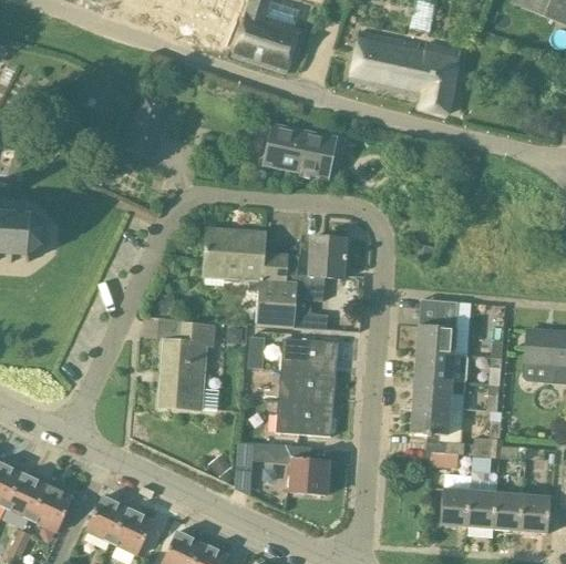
[(168,0),(164,12),(227,37),(239,3),(232,0),(168,0)]
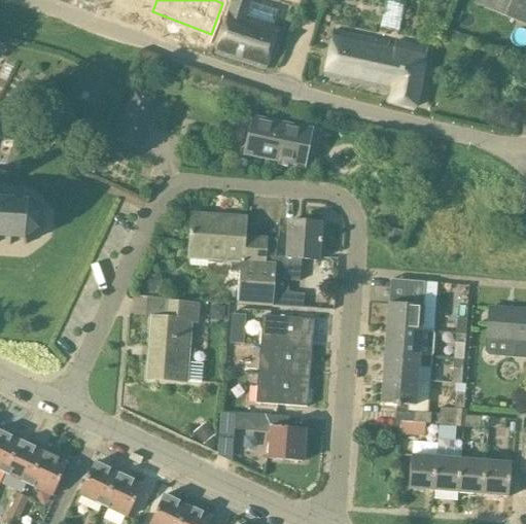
[(231,0),(217,51),(269,65),(283,7),(254,0),(231,0)]
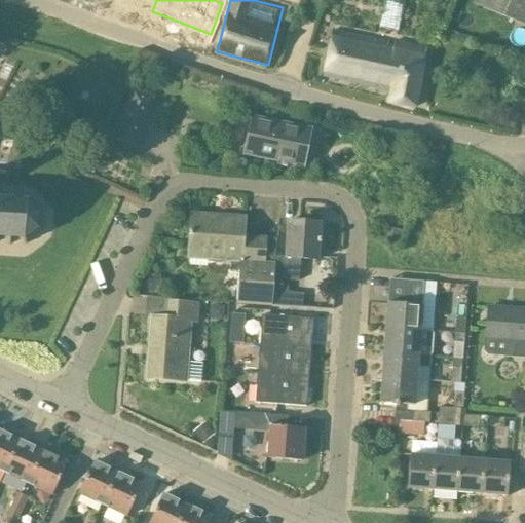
[(384,0),(384,4),(383,4),(380,3),(378,11),(381,12),(382,12),(380,24),(379,25),(400,29),(405,0),(384,0)]
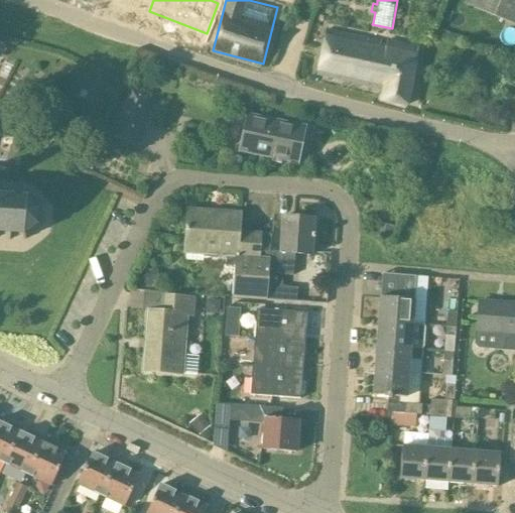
[(465,0),(465,1),(514,21),(514,0),(465,0)]
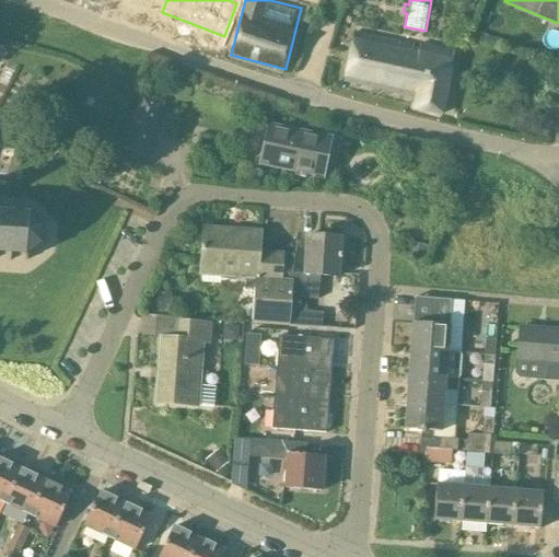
[(420,47),(414,45),(414,41),(356,28),(345,78),(418,94),(416,104),(443,111),(456,47),(421,41),(420,47)]
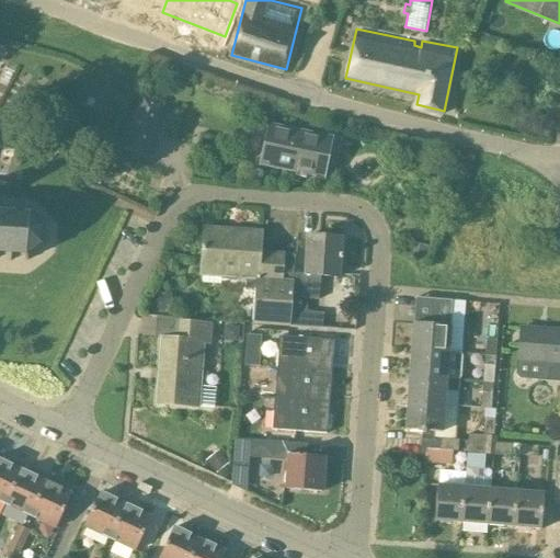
[(147,156),(166,99),(141,91),(123,147),(147,156)]
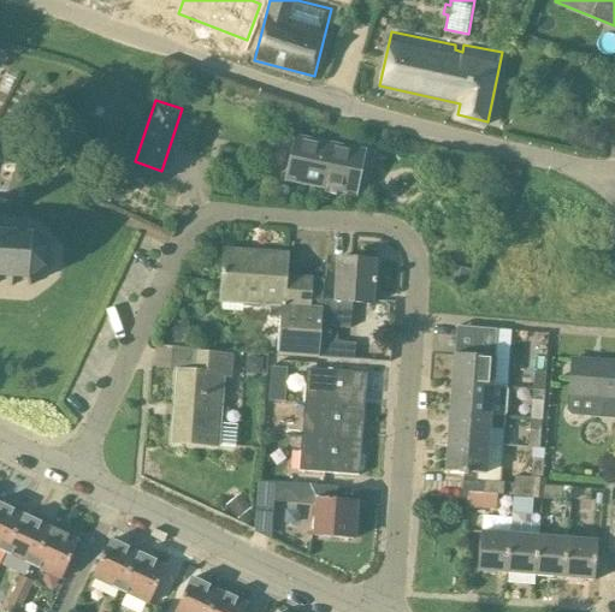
[(358,192),(366,148),(296,132),(287,178),(358,192)]
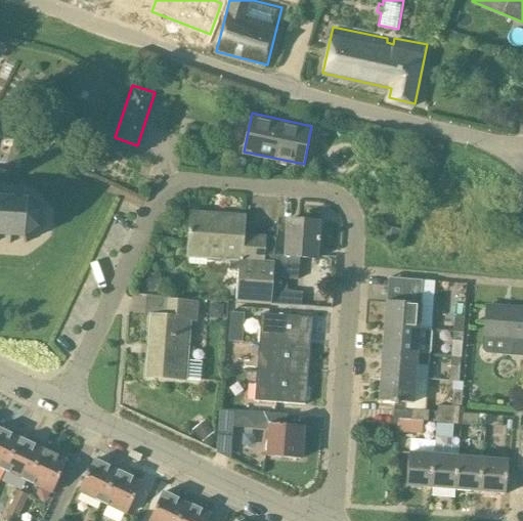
[(0,234),(24,237),(38,226),(40,210),(29,198),(0,194),(0,234)]
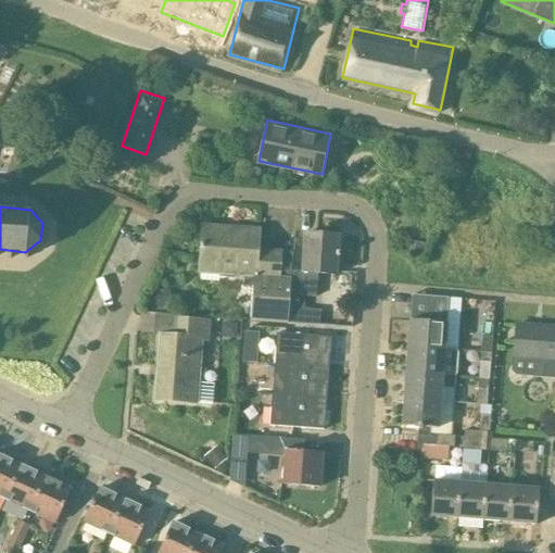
[(251,317),(288,319),(291,275),(292,268),(292,260),(282,259),(284,248),(259,247),(260,227),(203,224),(200,271),(246,274),(244,284),(254,284),(251,317)]
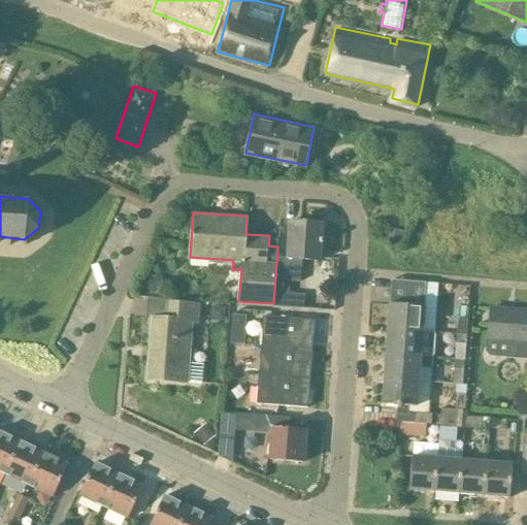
[(277,261),(273,303),(304,306),(305,292),(290,290),(291,279),(301,279),(302,257),(320,258),(323,222),(291,220),(288,255),(277,255),(276,261),(277,261)]
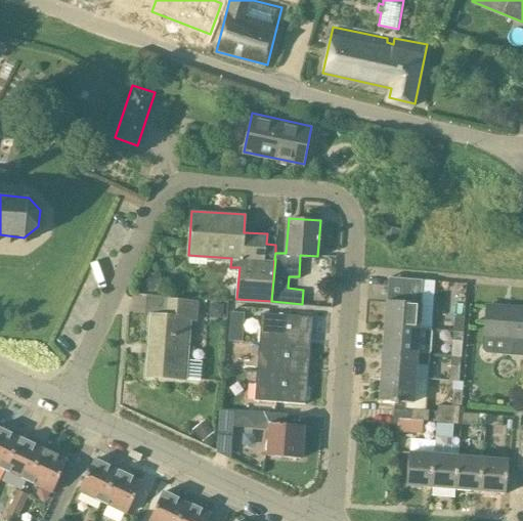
[(402,227),(385,224),(383,234),(400,237),(402,227)]
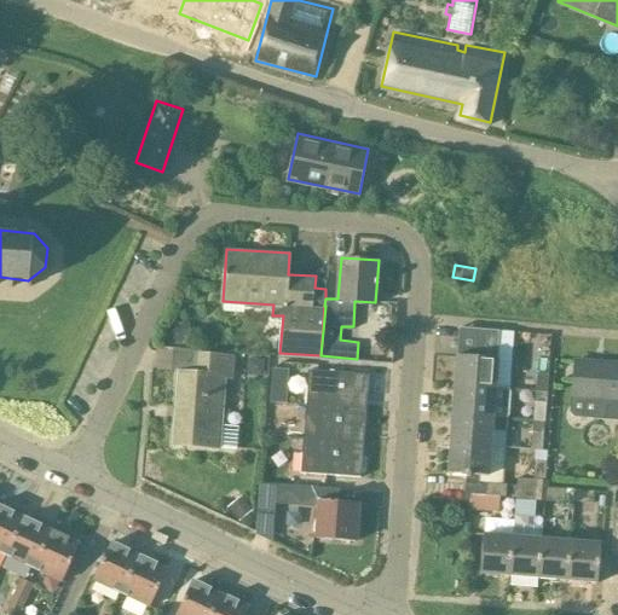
[(192,335),(188,319),(173,324),(179,340),(192,335)]
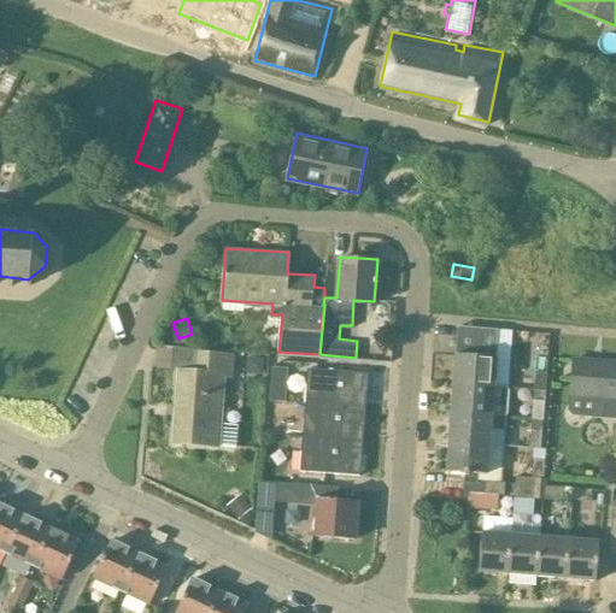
[(456,352),(455,382),(494,384),(499,328),(476,325),(474,353),(456,352)]
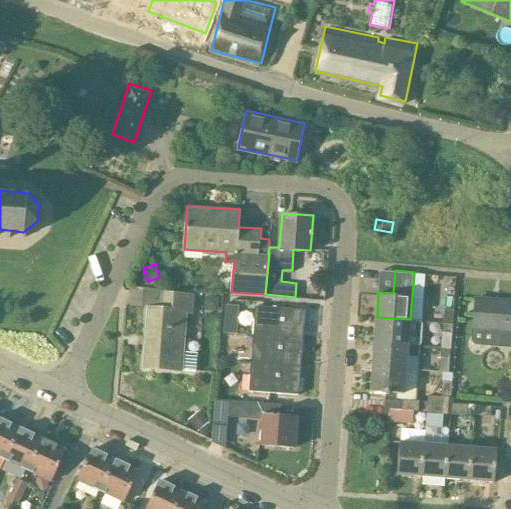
[(193,312),(195,292),(164,290),(162,307),(147,306),(143,365),(197,369),(198,351),(183,350),(186,312),(193,312)]
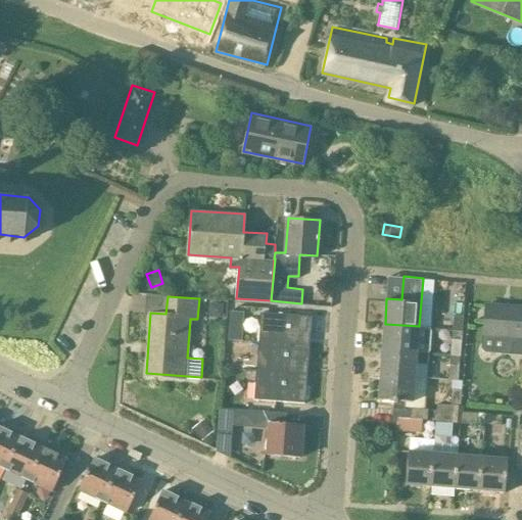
[(521,305),(486,302),(483,334),(484,334),(483,345),(486,349),(502,350),(506,347),(521,348),(521,305)]
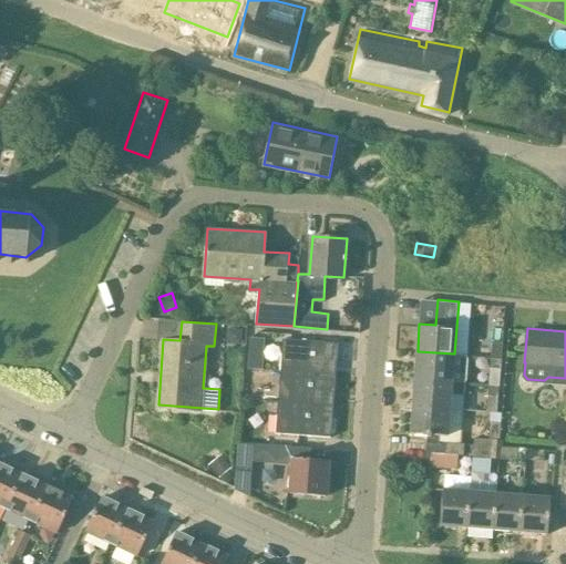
[(280,369),(336,373),(338,341),(284,338),(280,369)]
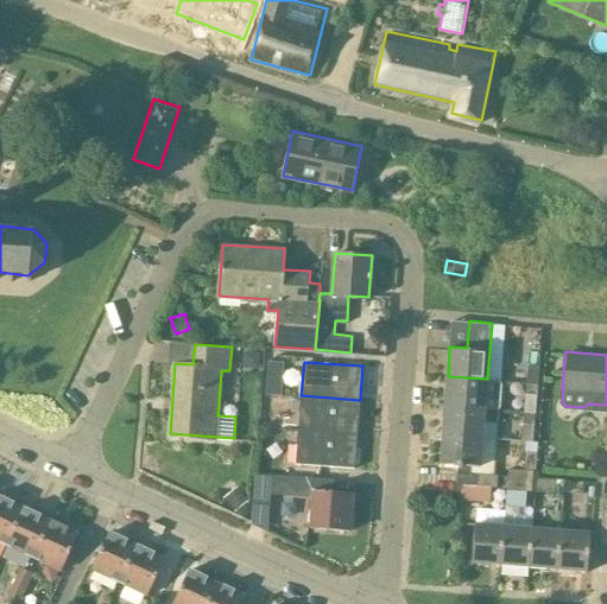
[(538,383),(539,364),(529,364),(526,382),(538,383)]
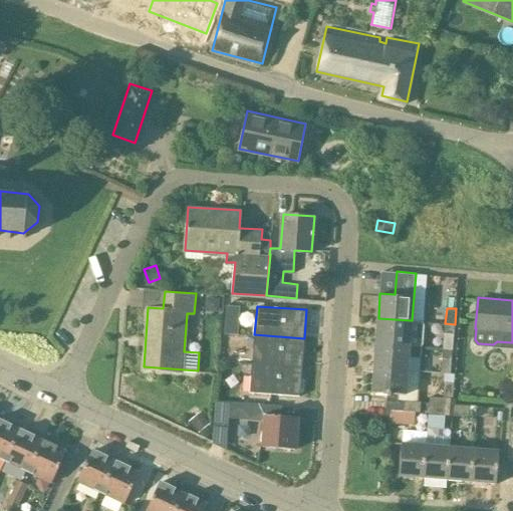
[(378,318),(376,342),(420,345),(422,321),(412,320),(378,318)]
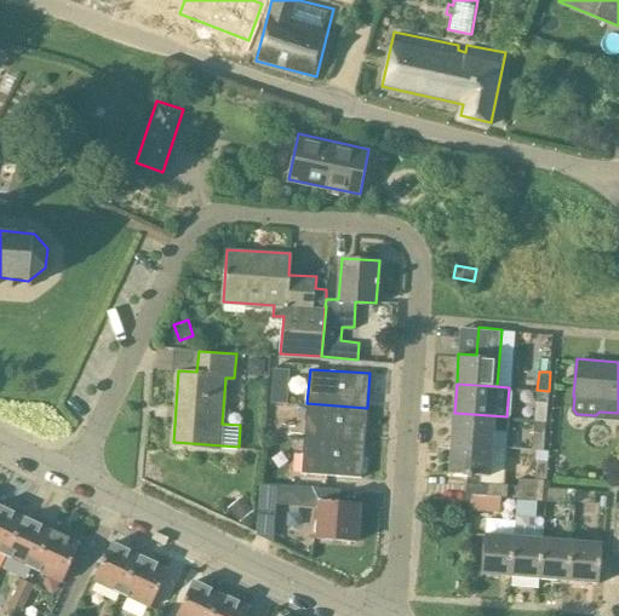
[(274,385),(273,401),(287,402),(288,386),(274,385)]
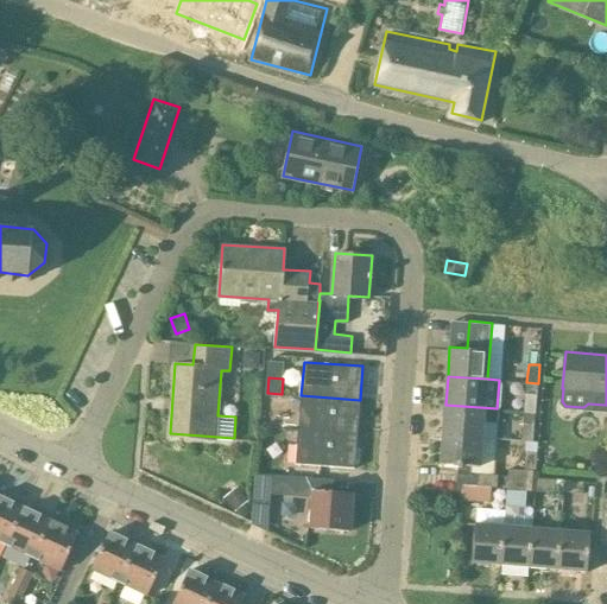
[(525,393),(524,411),(535,411),(537,394),(525,393)]
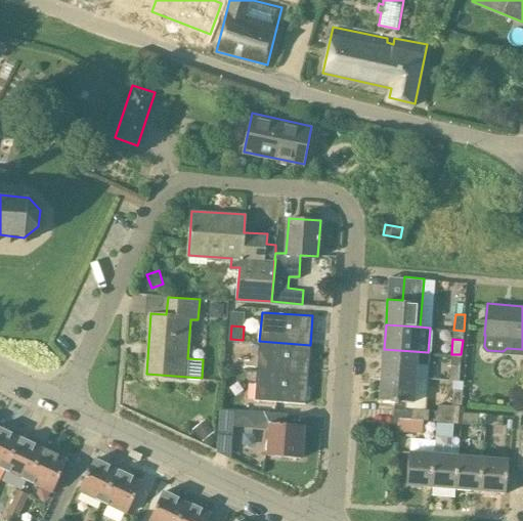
[(308,374),(310,345),(259,341),(257,370),(308,374)]
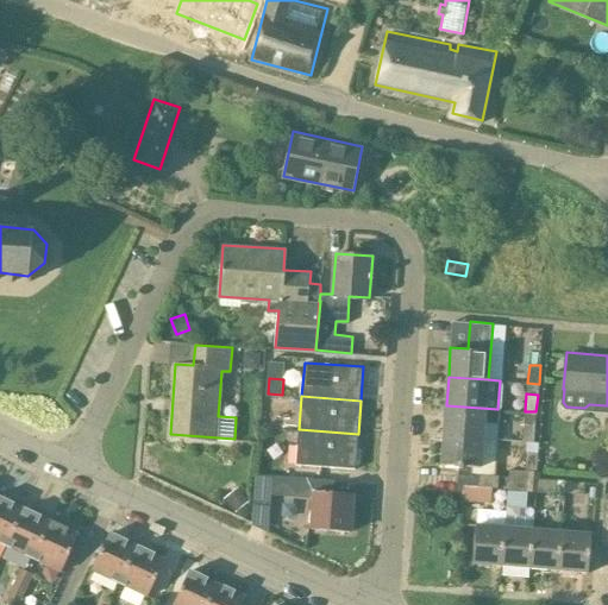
[(446,405),(444,434),(483,436),(484,422),(496,422),(497,409),(446,405)]
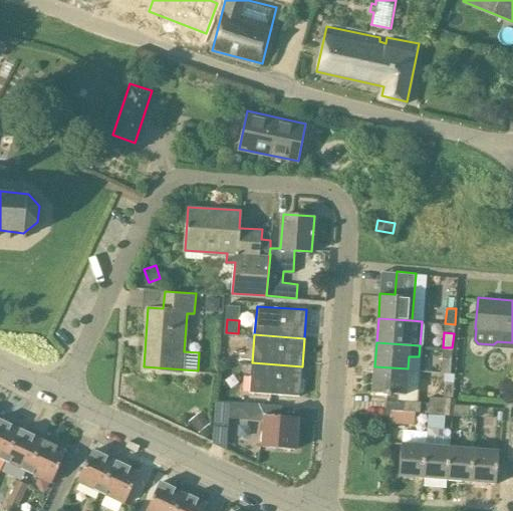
[(451,372),(453,348),(452,347),(443,347),(441,371),(446,371),(451,372)]
